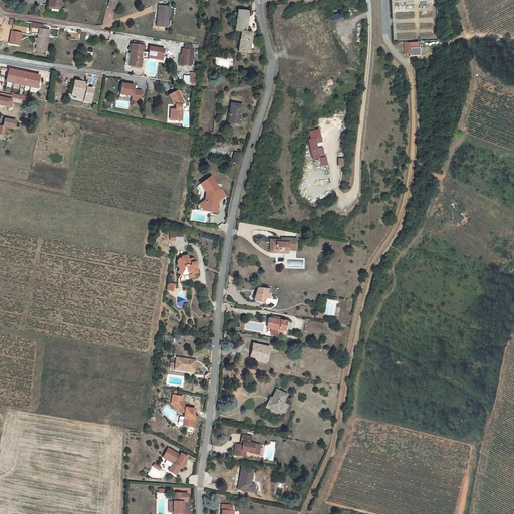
[(49,0),(48,8),(58,10),(58,0),(49,0)]
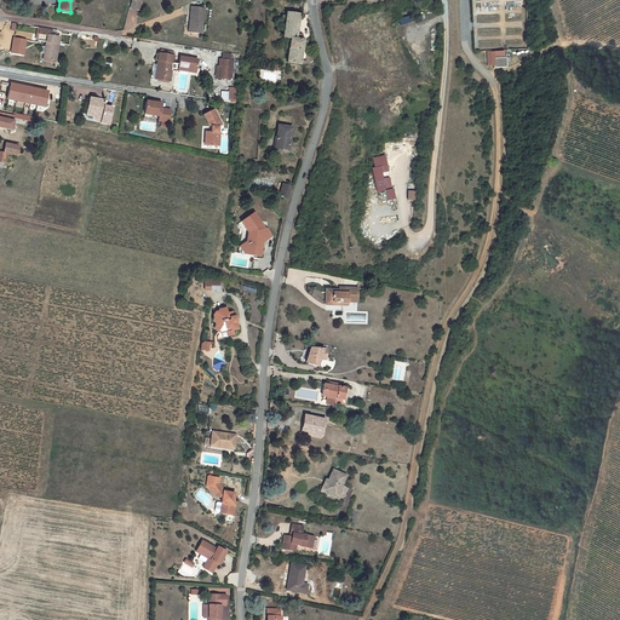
[(139,12),(143,0),(133,0),(131,10),(139,12)]
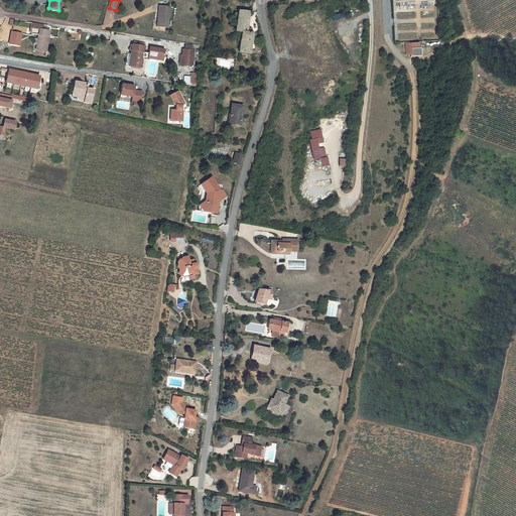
[(158,6),(156,20),(158,20),(157,26),(166,27),(169,7),(158,6)]
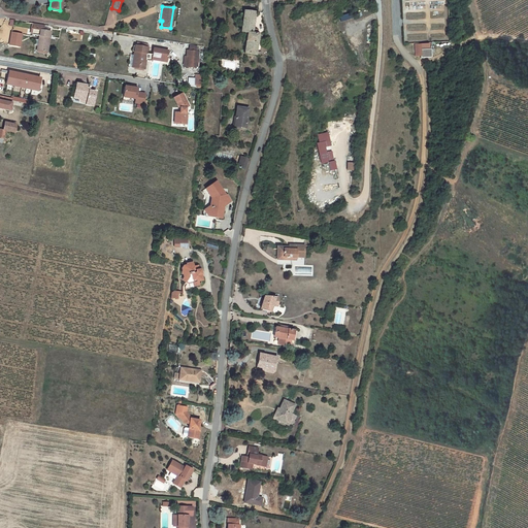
[(245,38),(243,54),(259,56),(260,50),(256,50),(257,32),(252,32),(254,13),(241,11),(241,14),(238,13),(238,17),(241,18),(240,30),(245,31),(245,33),(243,33),(242,37),(245,38)]
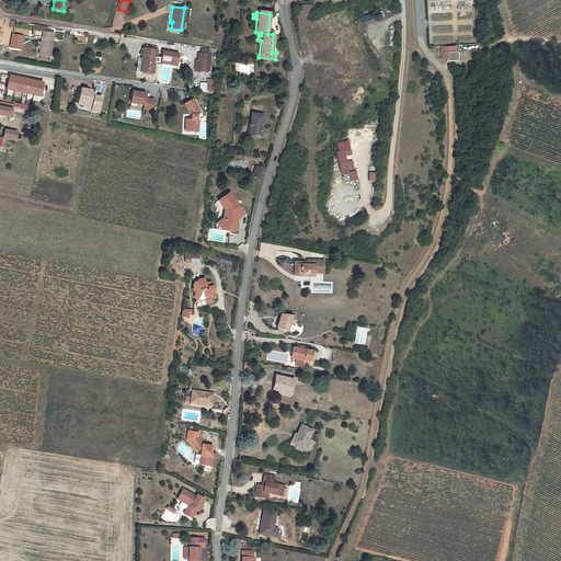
[(363,23),(375,19),(373,13),(361,18),(363,23)]
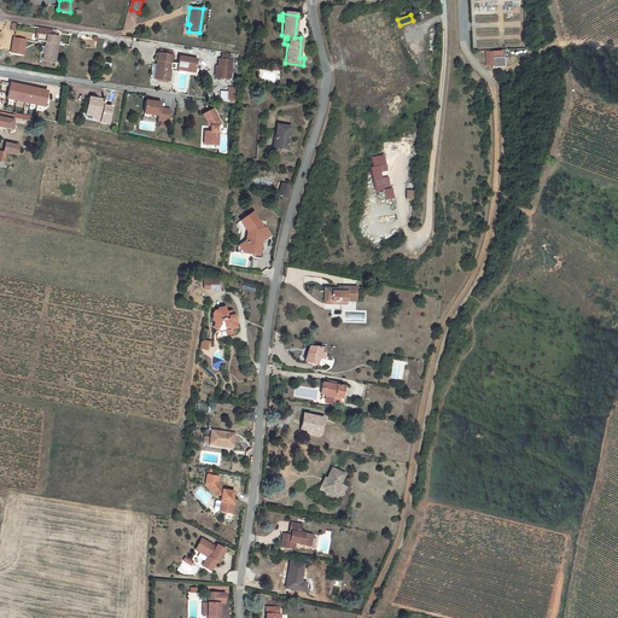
[(25,40),(13,39),(11,53),(23,54),(25,40)]
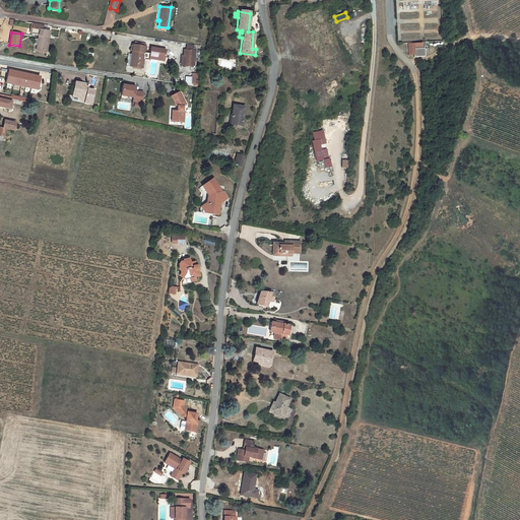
[(423,44),(409,44),(409,55),(414,55),(414,57),(425,57),(425,53),(425,49),(423,49),(423,44)]
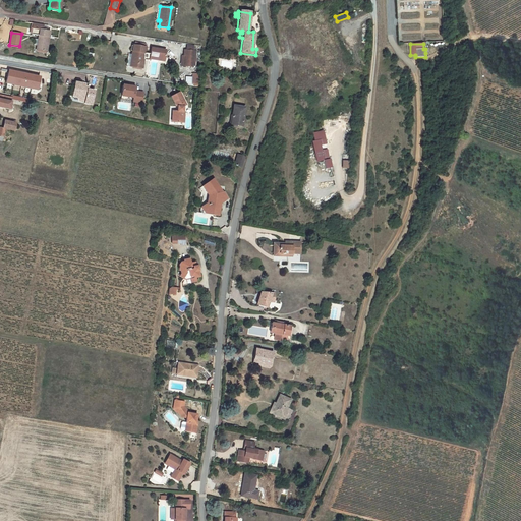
[(134,45),(133,45),(131,50),(130,56),(132,56),(130,66),(141,68),(142,59),(149,60),(149,59),(150,56),(156,57),(157,59),(157,60),(163,61),(165,51),(151,48),(151,50),(145,49),(146,47),(134,45)]
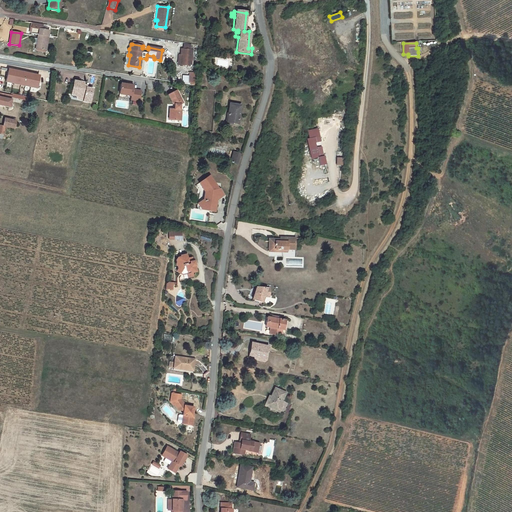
[(182,49),(181,55),(178,54),(177,63),(180,64),(188,65),(189,64),(190,64),(192,52),(190,52),(190,50),(189,49),(189,45),(183,44),(183,45),(182,45),(182,49)]
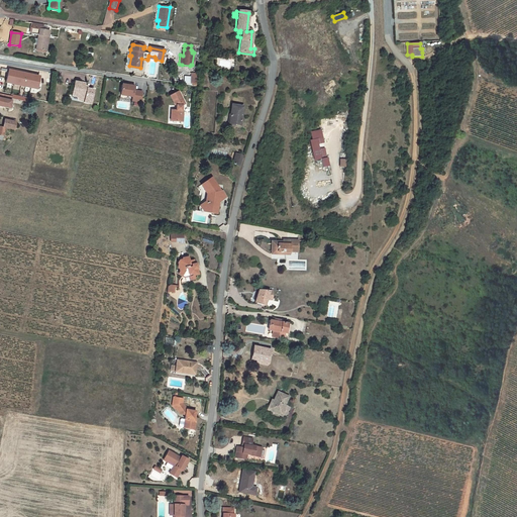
[(38,77),(7,71),(6,80),(1,79),(0,83),(0,87),(28,93),(29,89),(35,90),(38,77)]
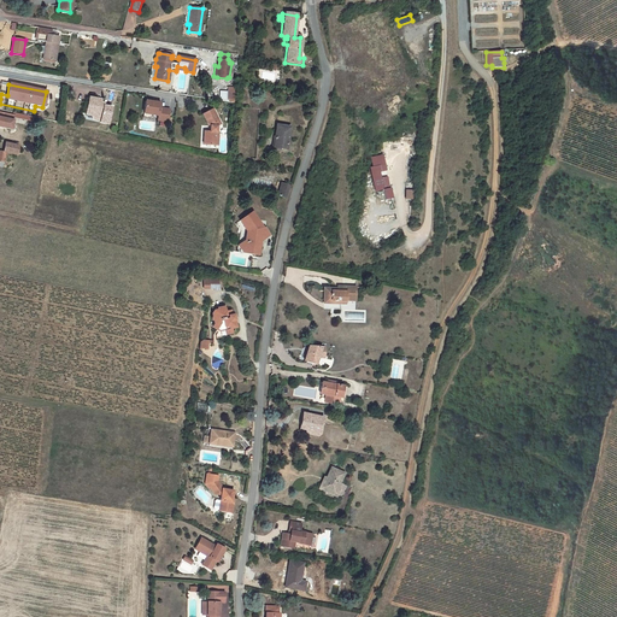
[(88,98),(84,113),(93,116),(93,119),(99,121),(99,122),(109,124),(111,107),(104,106),(104,104),(99,103),(100,100),(88,98)]
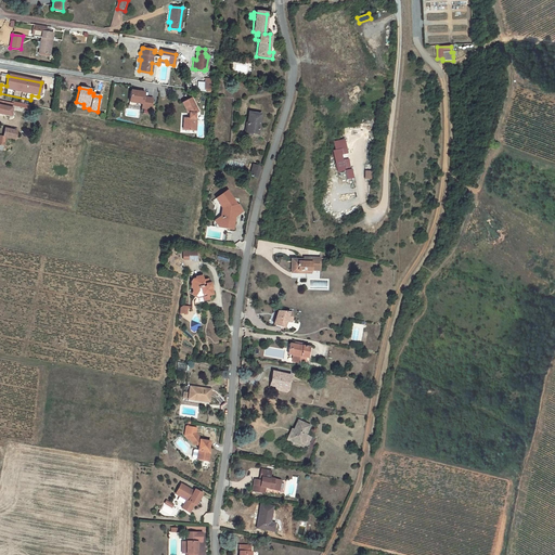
[(143,92),(130,91),(128,102),(141,104),(141,107),(150,110),(152,99),(143,98),(143,92)]
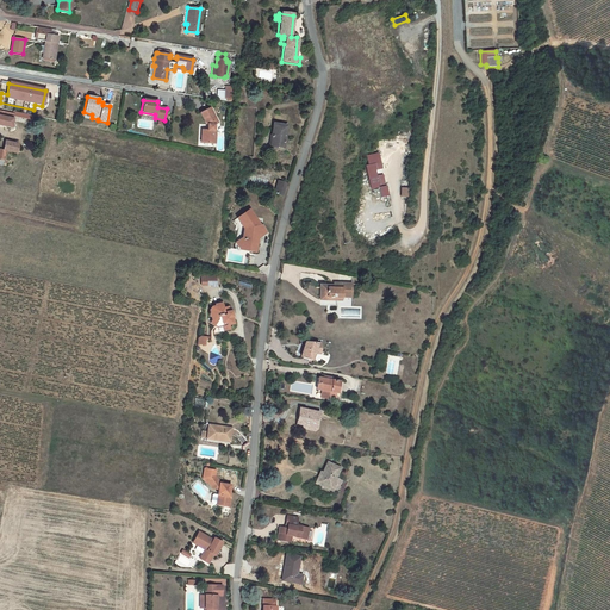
[(206,130),(203,130),(203,143),(216,144),(216,130),(213,130),(215,124),(217,123),(210,109),(199,113),(205,124),(206,124),(206,130)]
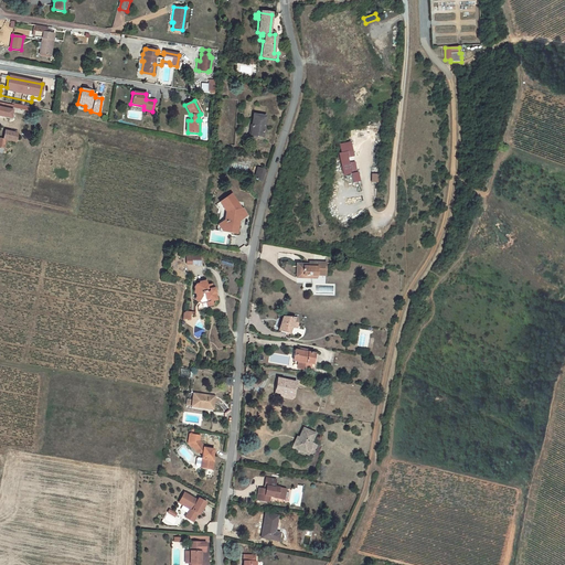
[(0,117),(7,119),(10,105),(0,103),(0,117)]
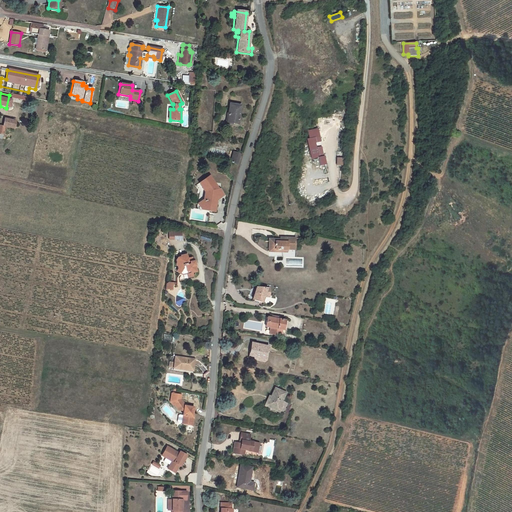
[(239,105),(228,103),(226,122),(236,124),(239,105)]
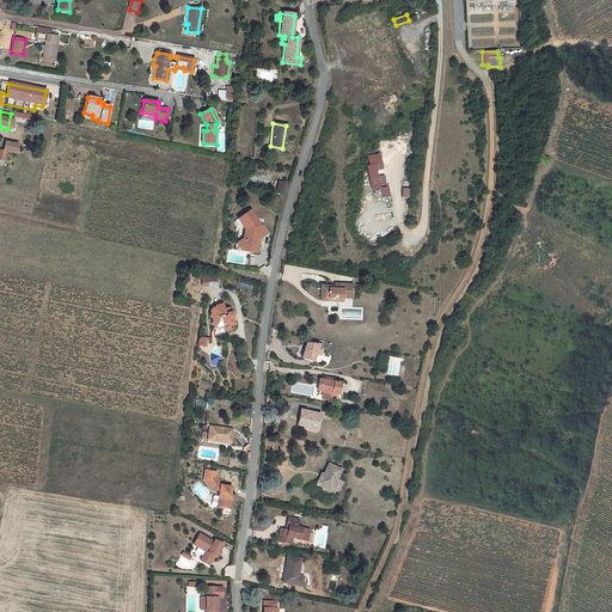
[(0,150),(0,160),(2,161),(4,151),(16,154),(18,145),(4,142),(2,151),(0,150)]
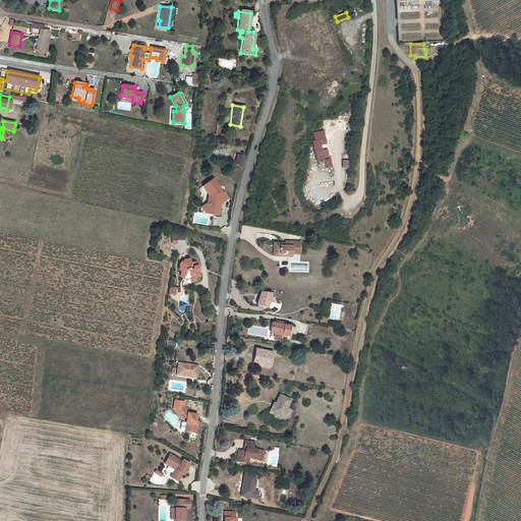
[(314,132),(316,140),(326,139),(325,131),(314,132)]
